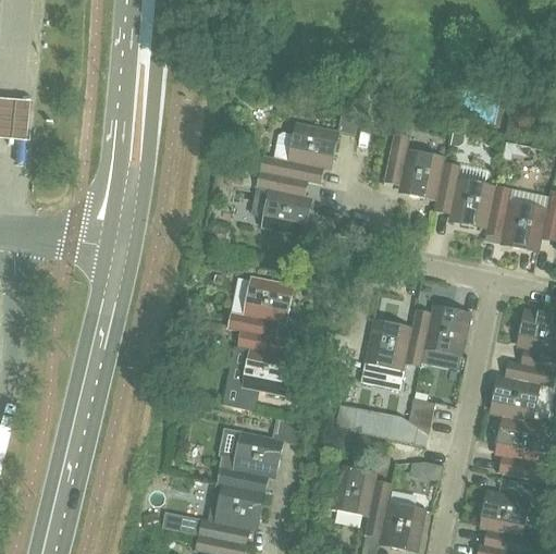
[(31,93),(0,89),(0,131),(28,133),(31,93)]
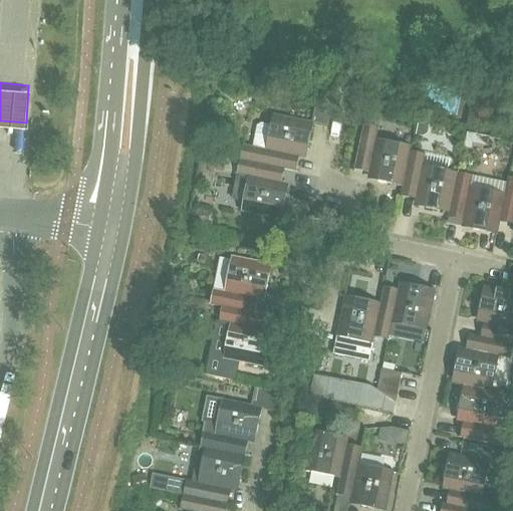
[(332,102),(315,98),(311,120),(327,124),(332,102)]
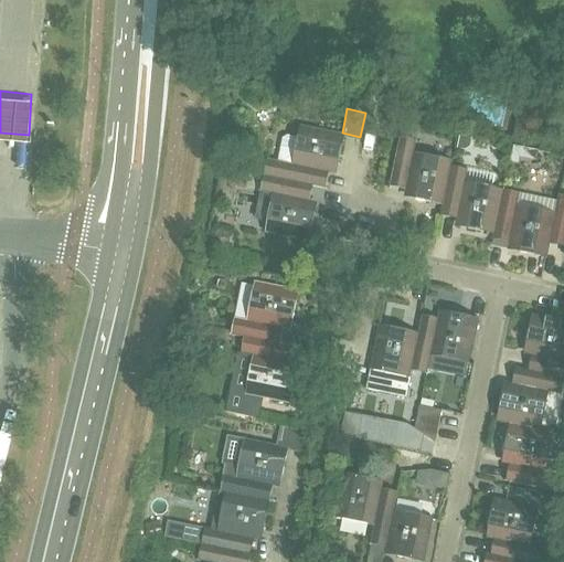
[(267,158),(265,173),(277,177),(312,183),(325,187),(328,171),(336,172),(338,161),(343,134),(301,125),(299,136),(286,134),(282,136),(277,160),(267,158)]
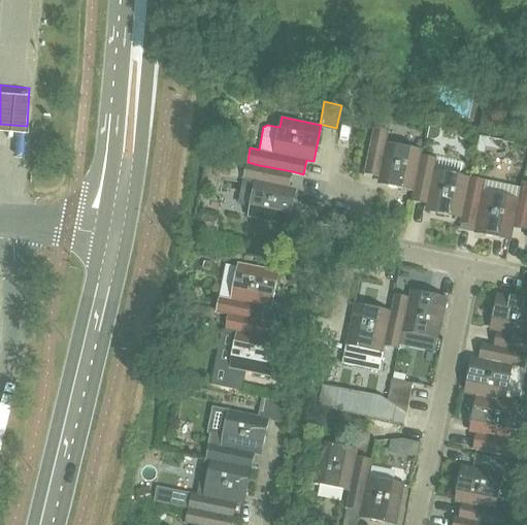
[(429,124),(426,135),(434,137),(438,134),(439,127),(429,124)]
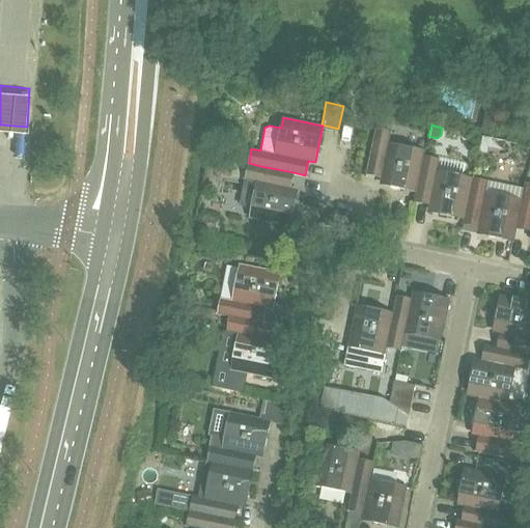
[(390,185),(416,190),(423,155),(424,150),(387,142),(390,131),(375,128),(366,172),(380,175),(379,183),(390,185)]
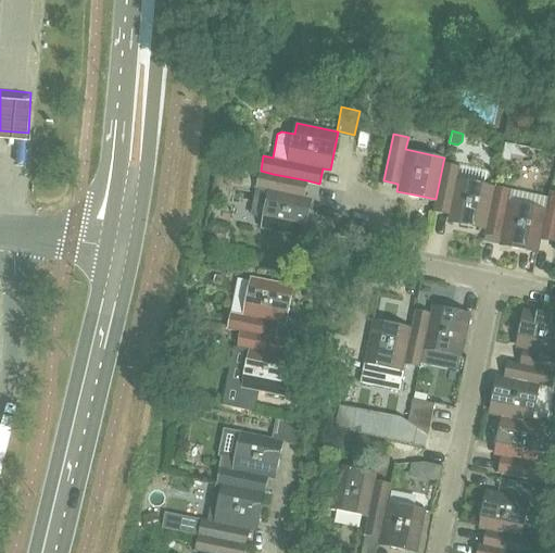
[(511,162),(514,143),(503,141),(499,160),(511,162)]
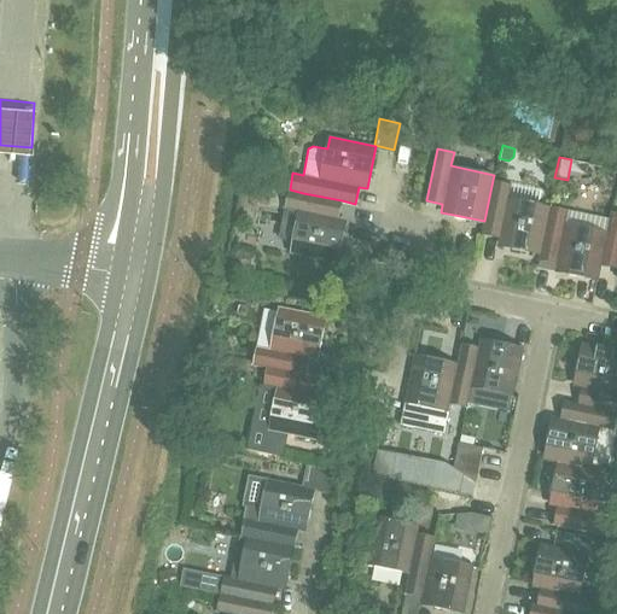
[(482,233),(498,235),(496,245),(510,246),(540,253),(549,206),(506,197),(508,183),(493,180),(484,221),(482,233)]
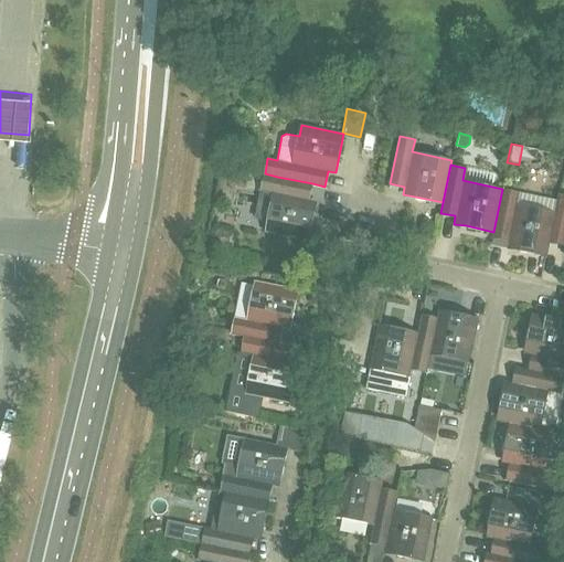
[(265,173),(262,189),(274,191),(266,230),(308,239),(314,213),(317,200),(309,199),(312,183),(277,177),(265,173)]
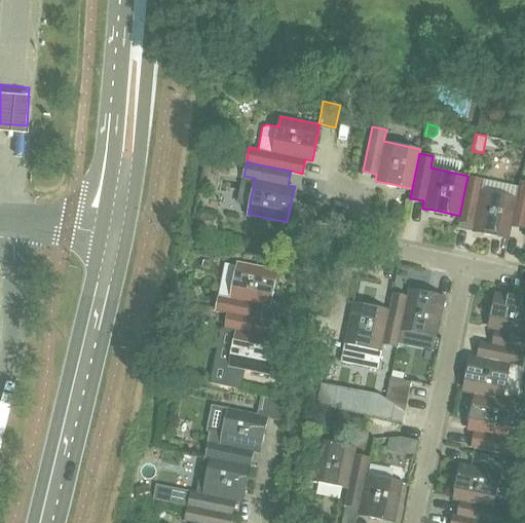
[(467,176),(459,216),(458,220),(473,223),(471,230),(483,232),(508,237),(511,224),(516,197),(479,190),(482,179),(467,176)]
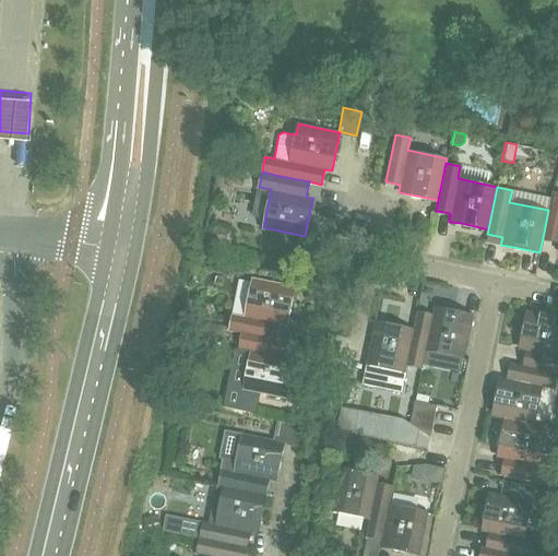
[(557,191),(553,191),(548,210),(543,238),(557,241),(556,249),(557,249),(557,191)]
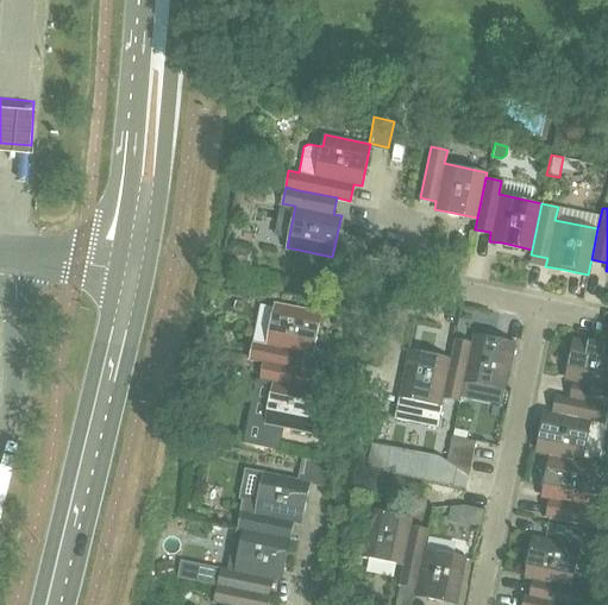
[(289,279),(286,292),(301,296),(305,282),(289,279)]
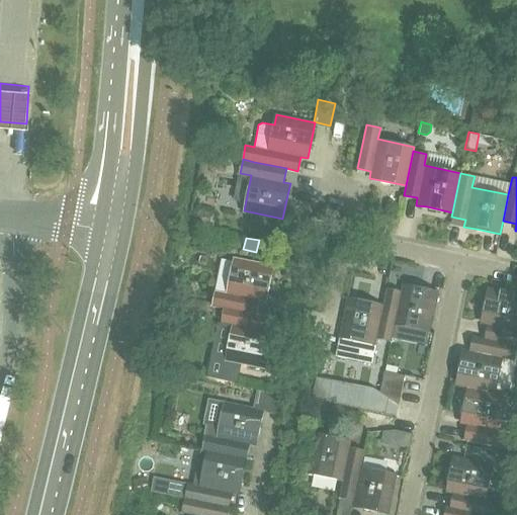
[(214,290),(213,296),(198,293),(197,302),(211,305),(225,307),(257,314),(259,299),(266,302),(268,289),(273,265),(234,257),(226,292),(214,290)]
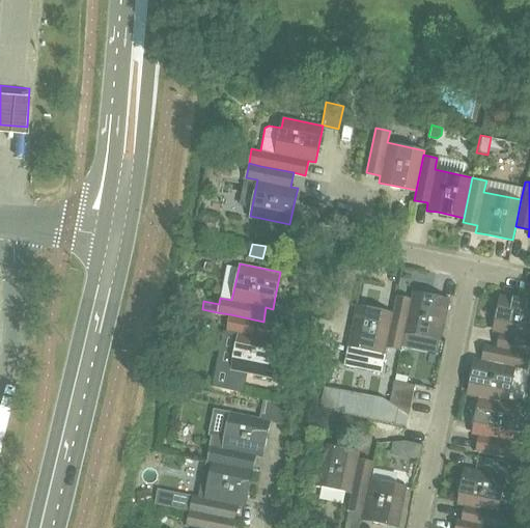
[(407,323),(406,331),(442,338),(449,299),(424,294),(412,292),(411,298),(396,296),(393,312),(391,320),(407,323)]
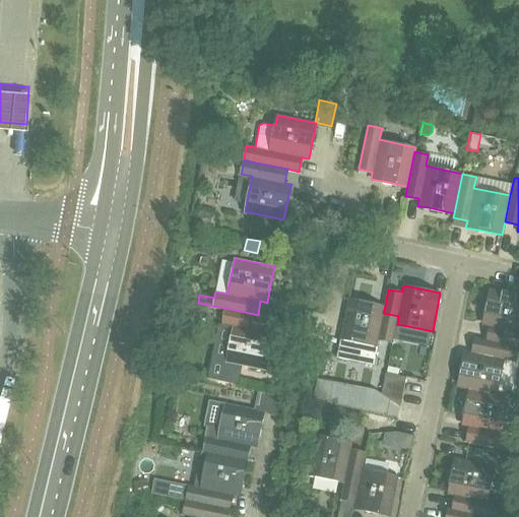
[(482,324),(490,325),(487,339),(518,345),(518,294),(490,288),(482,324)]
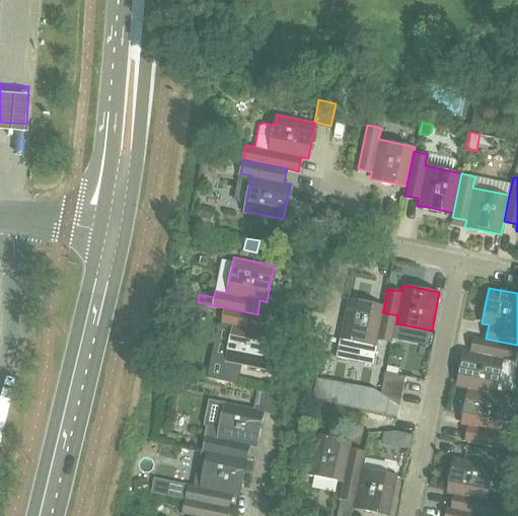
[(341,337),(366,342),(376,345),(377,338),(392,341),(396,323),(397,315),(382,312),(384,305),(349,297),(341,337)]
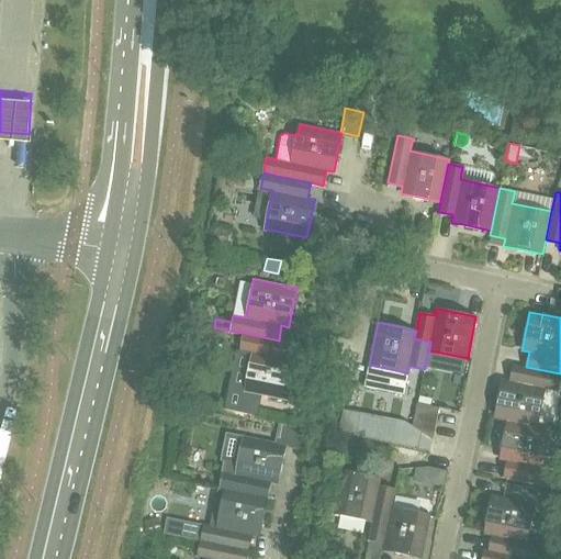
[(287,399),(292,371),(295,359),(288,358),(291,343),(279,341),(244,333),(240,348),(253,350),(245,390),(287,399)]
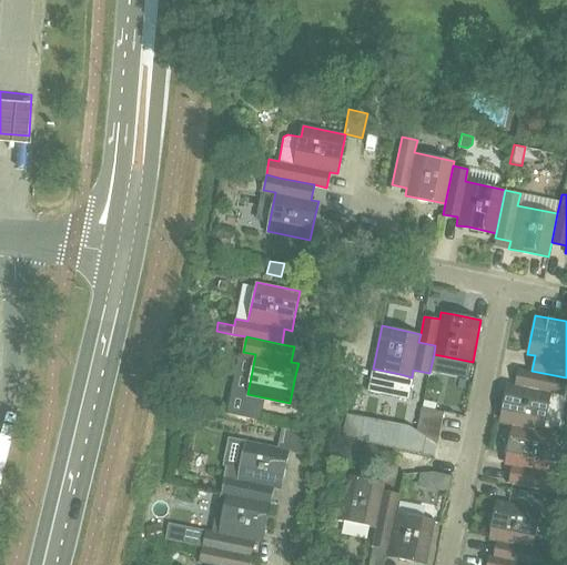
[(563,393),(566,377),(532,371),(518,369),(515,383),(508,381),(499,422),(513,424),(542,431),(549,391),(563,393)]
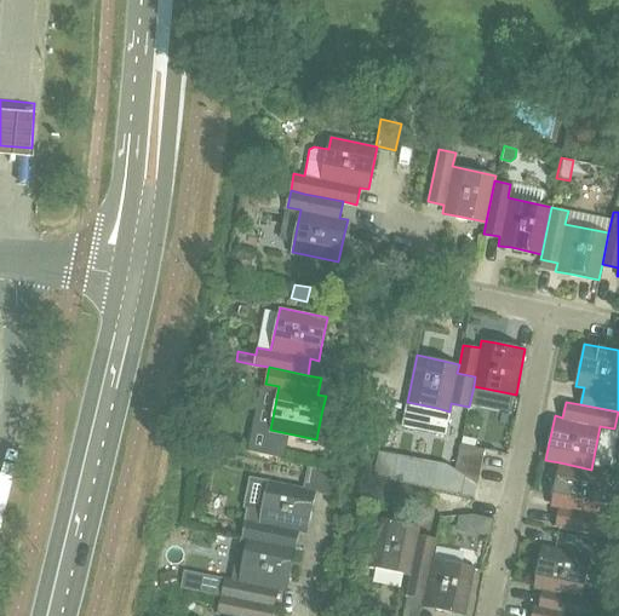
[(459,442),(454,468),(476,482),(483,448),(459,442)]
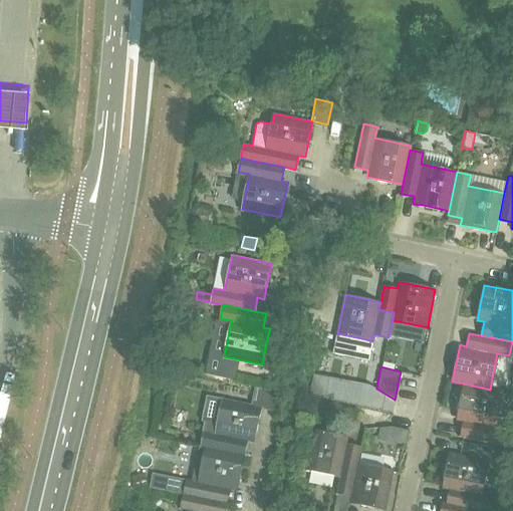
[(310,396),(315,397),(334,400),(338,378),(319,375),(314,373),(310,396)]
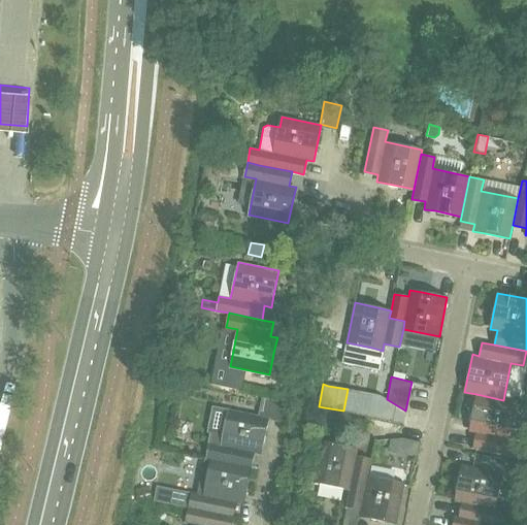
[(469,431),(475,432),(472,448),(518,457),(520,441),(508,439),(516,402),(503,400),(476,394),(471,420),(469,431)]
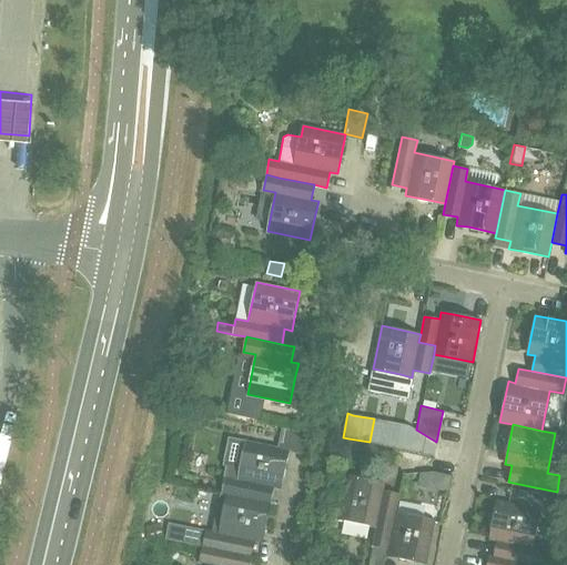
[(281,426),(276,446),(289,449),(301,452),(302,452),(306,432),(304,431),(281,426)]
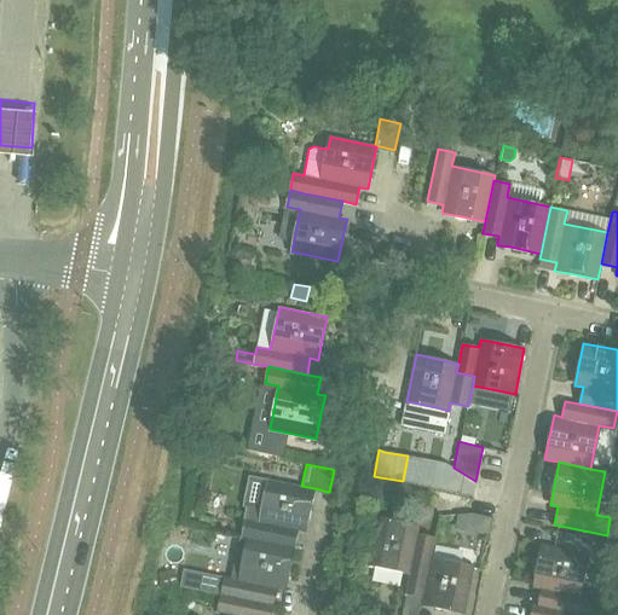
[(242,537),(248,538),(294,547),(298,531),(306,532),(309,518),(315,488),(301,486),(269,479),(259,522),(246,520),(242,537)]
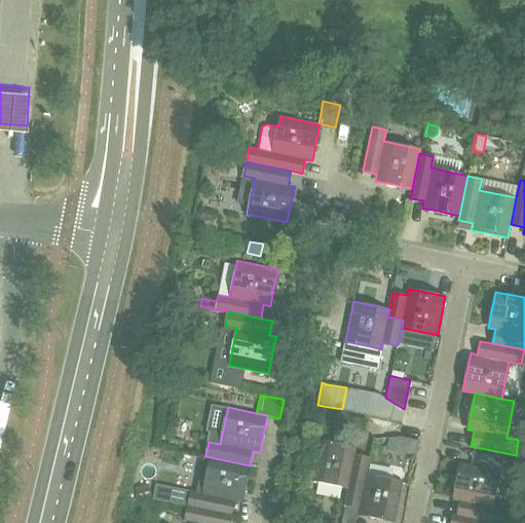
[(402,436),(399,451),(414,455),(418,440),(402,436)]
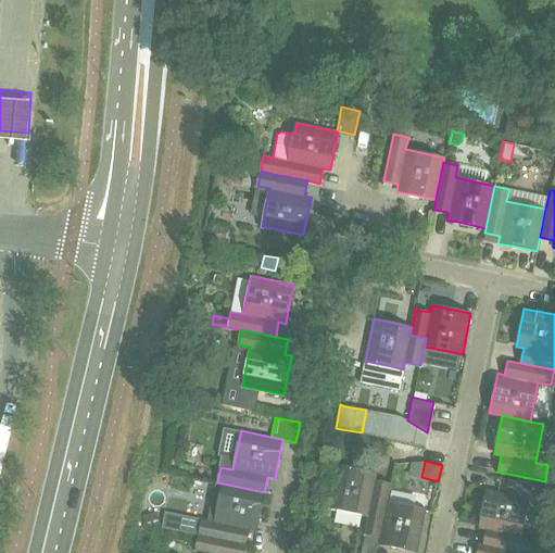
[(330,506),(367,514),(369,506),(387,508),(388,501),(391,484),(375,480),(377,473),(339,465),(330,506)]
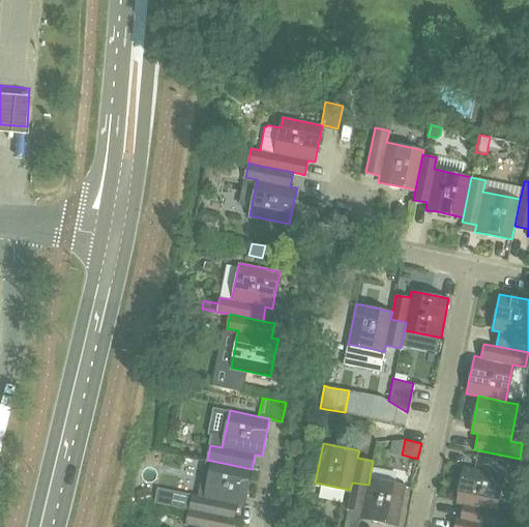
[(246,495),(252,469),(212,461),(207,460),(203,459),(195,495),(193,495),(189,508),(234,519),(237,504),(244,505),(246,495)]
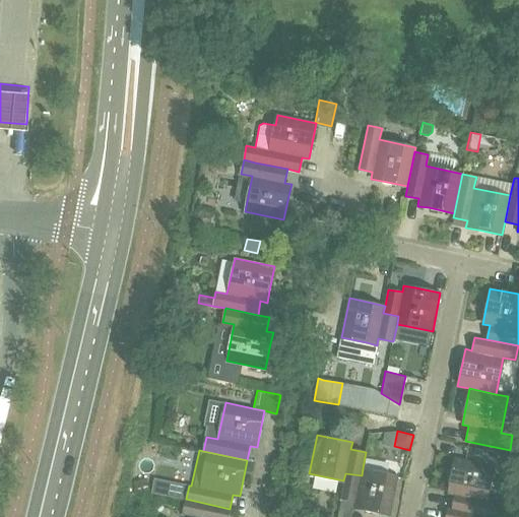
[(451,509),(492,516),(493,516),(495,516),(498,504),(488,502),(495,465),(455,457),(450,482),(448,493),(454,495),(451,509)]
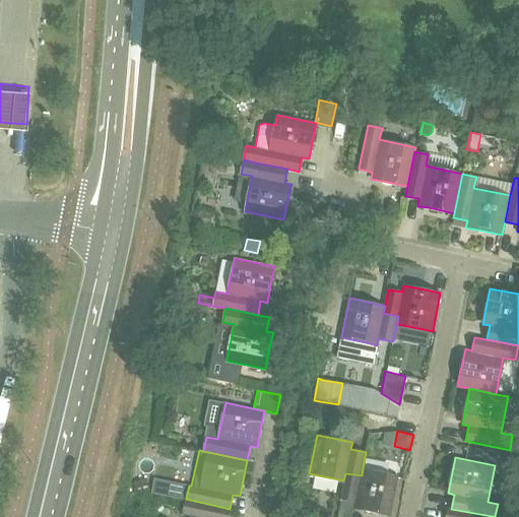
[(397,475),(363,468),(362,475),(345,473),(343,480),(340,498),(366,503),(365,510),(389,515),(397,475)]
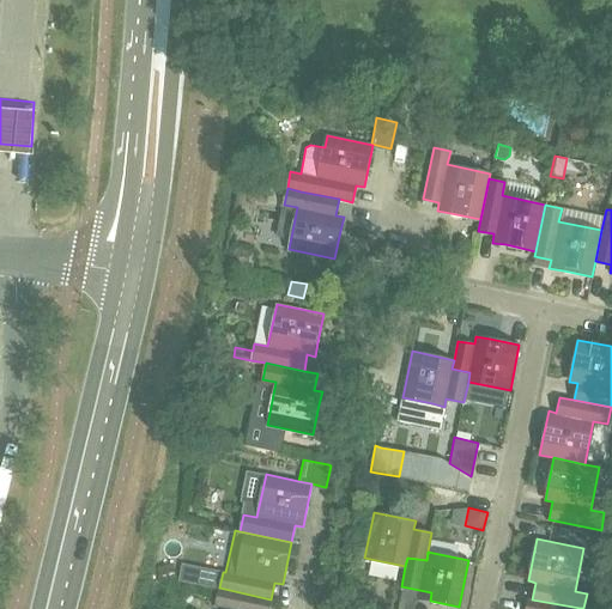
[(168,561),(156,564),(158,580),(171,578),(168,561)]
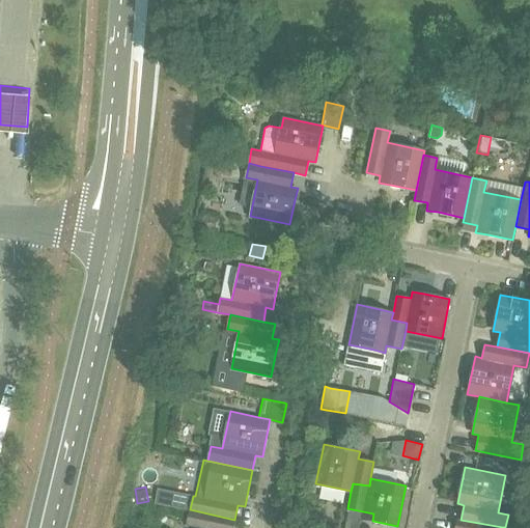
[(232,527),(234,520),(190,509),(187,524),(199,526),(198,527),(232,527)]
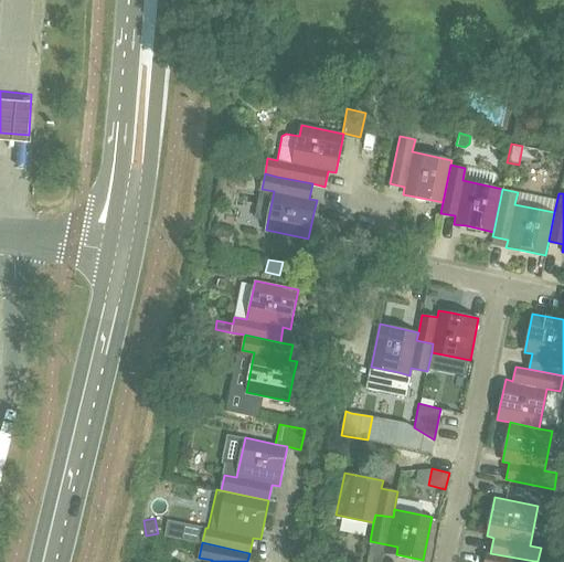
[(533,561),(534,561),(490,553),(486,552),(483,561),(533,561)]
